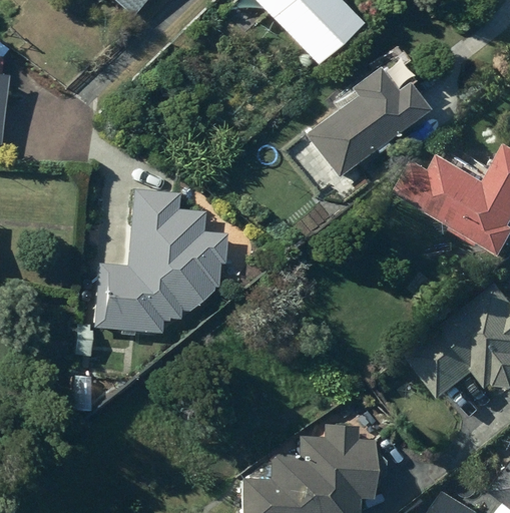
[(114,0),(134,16),(146,0),(114,0)]
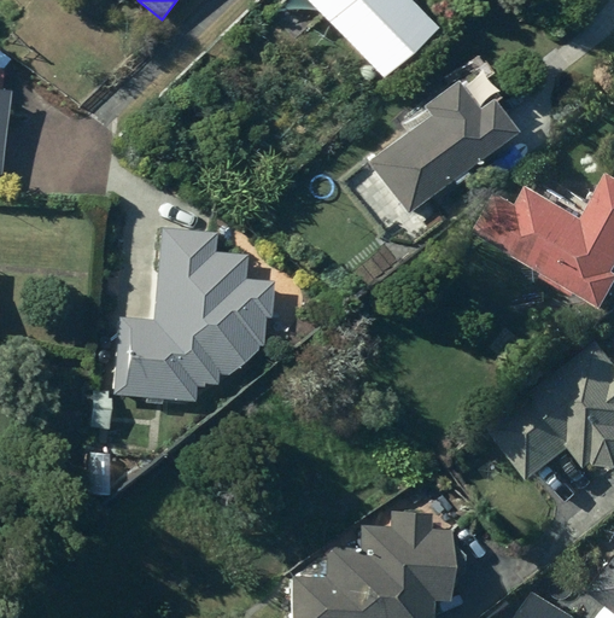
[(436,27),(409,0),(309,0),(384,77),(436,27)]
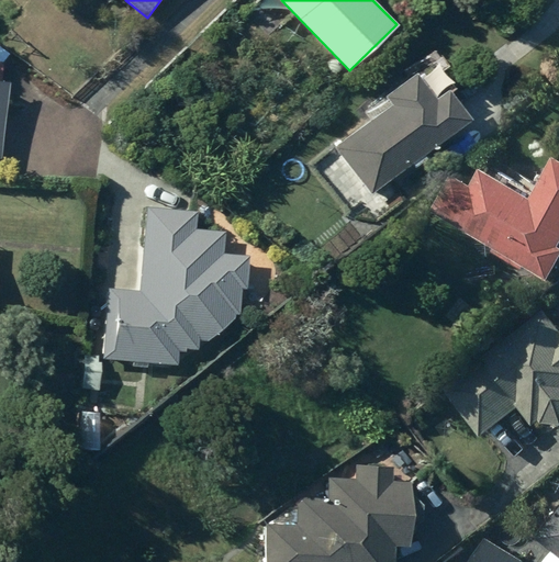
[(391,104),(335,147),(371,194),(412,163),(415,167),(427,158),(424,155),(469,120),(445,90),(434,98),(414,72),(384,96),(391,104)]
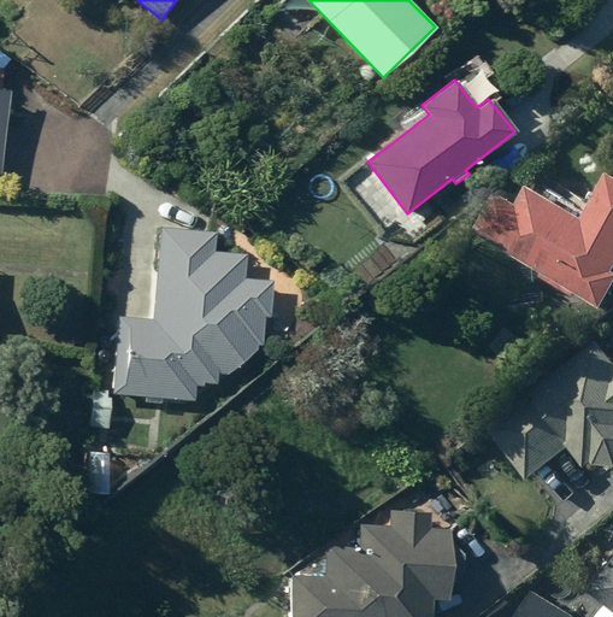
[(483,234),(555,276),(554,280),(584,298),(587,294),(612,309),(612,197),(611,199),(602,194),(595,205),(571,191),(567,198),(548,186),(544,191),(540,188),(529,206),(507,193),(483,234)]
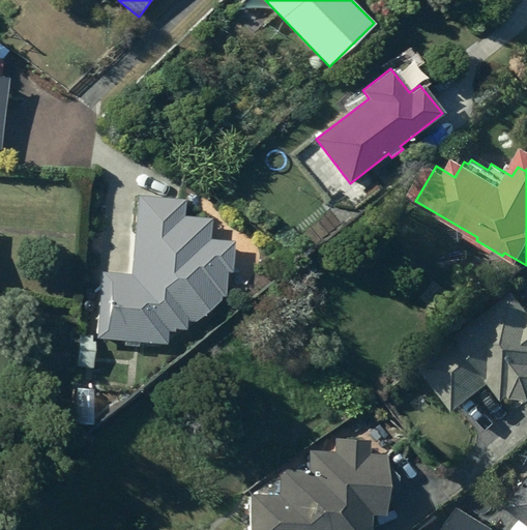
[(212,217),(186,215),(188,199),(139,195),(133,274),(103,272),(97,337),(168,344),(169,331),(176,331),(176,328),(187,329),(187,321),(197,322),(222,300),(223,296),(227,296),(228,273),(234,273),(236,241),(233,241),(234,231),(211,229),(212,217)]
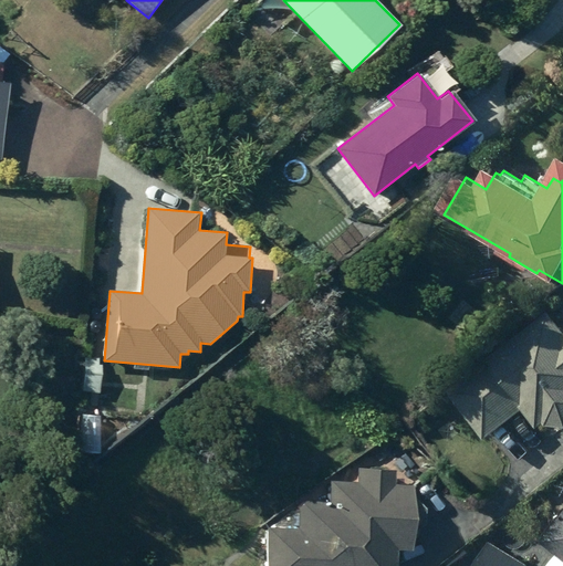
[(562,322),(555,313),(456,392),(493,440),(531,410),(548,430),(554,425),(555,427),(562,428),(562,322)]
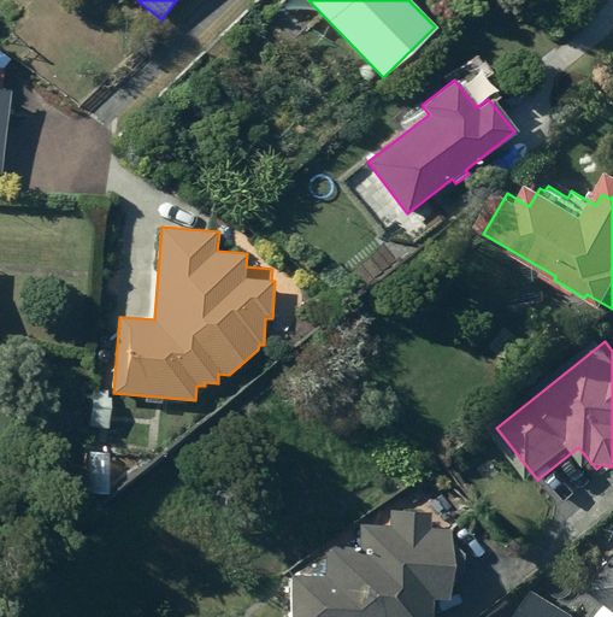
[(94,392),(93,427),(111,428),(112,399),(108,398),(108,393),(94,392)]
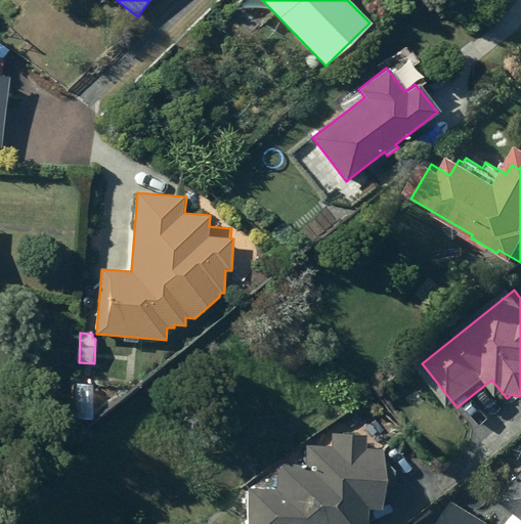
[(366,448),(366,436),(333,434),(332,446),(307,445),(306,465),(279,464),(278,490),(249,488),(247,523),(367,523),(368,509),(382,510),(383,490),(386,491),(394,483),(395,472),(386,463),(383,462),(384,449),(366,448)]
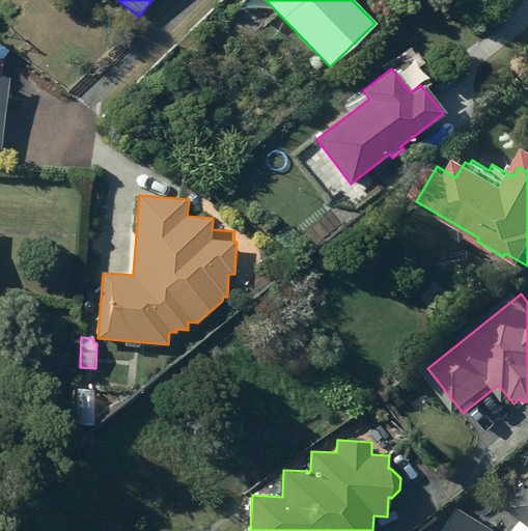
[(527,487),(511,509),(527,521),(527,523),(521,530),(527,530),(527,487)]
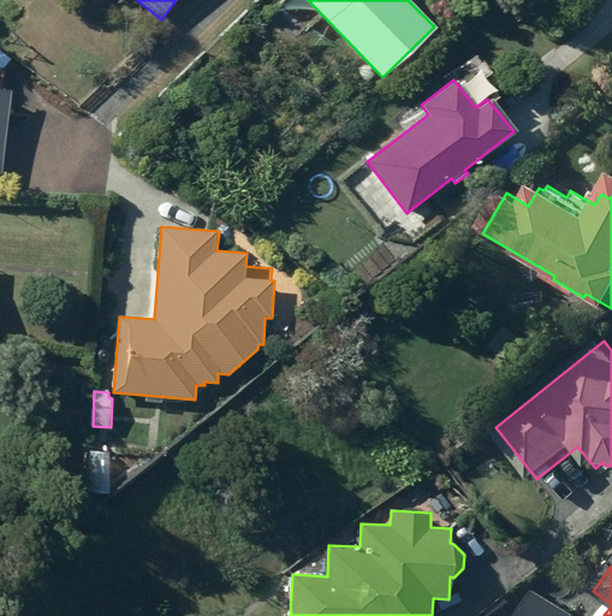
All buildings are outlined.
